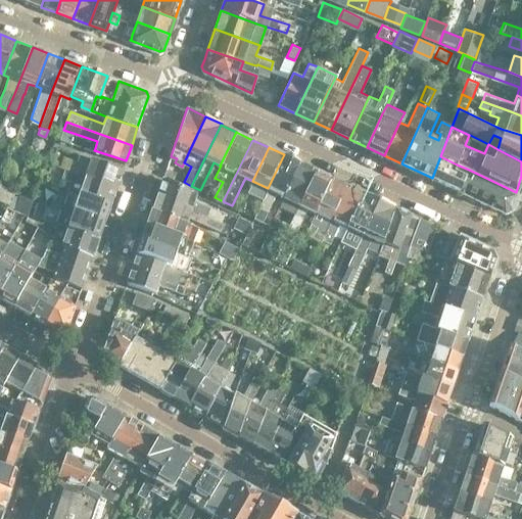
[(60,167),(85,175),(116,186),(123,169),(81,154),(79,158),(65,153),(60,167)]
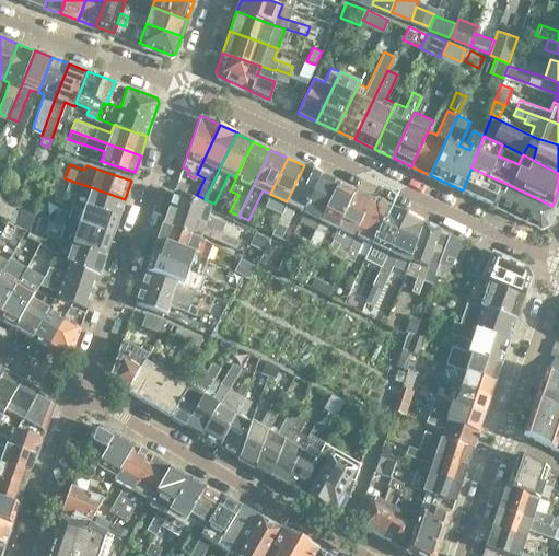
[(305,164),(304,165),(287,201),(272,231),(281,236),(297,206),(303,209),(322,172),(305,164)]
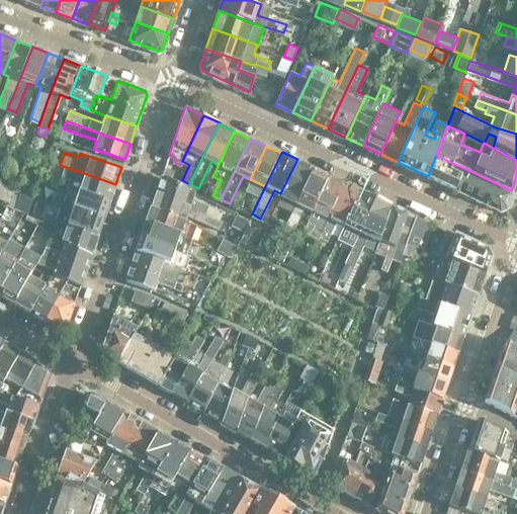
[(436,155),(428,176),(455,188),(501,209),(507,207),(511,190),(464,168),(452,163),(436,155)]
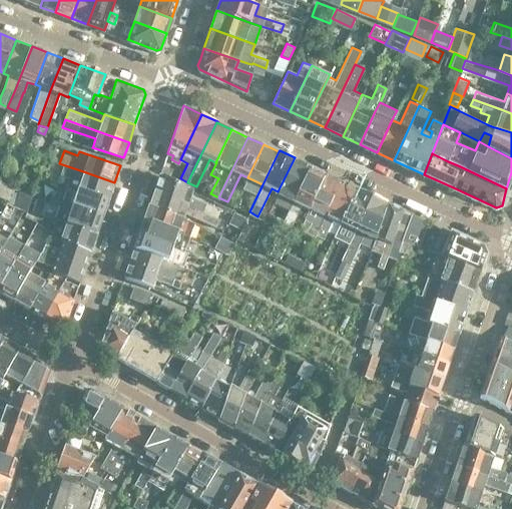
[(295,157),(278,191),(279,192),(275,200),(290,208),(294,199),(311,165),(295,157)]
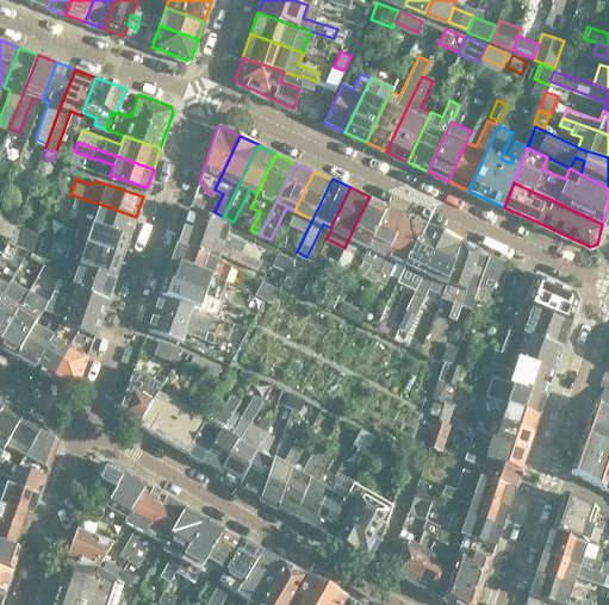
[(207,199),(197,193),(192,201),(204,207),(207,199)]
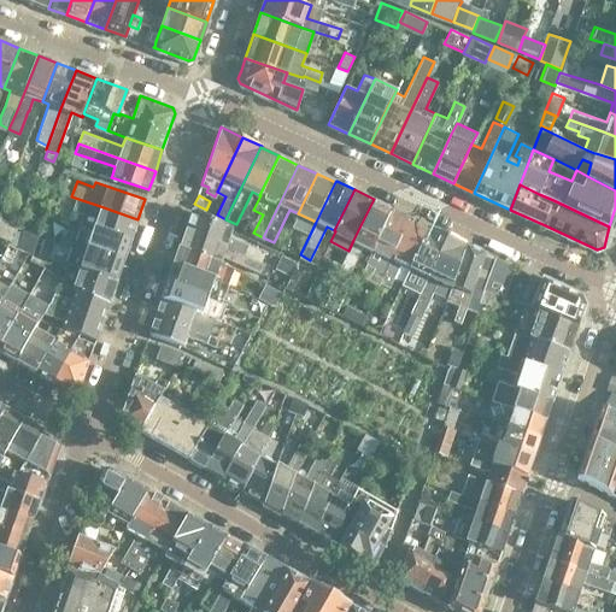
[(82,222),(93,225),(132,239),(138,219),(100,206),(76,198),(74,209),(84,213),(82,222)]
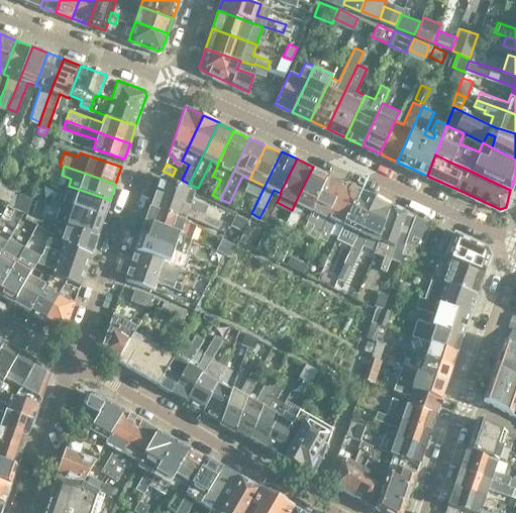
[(313,167),(296,201),(282,229),(291,232),(304,205),(312,208),(328,174),(313,167)]
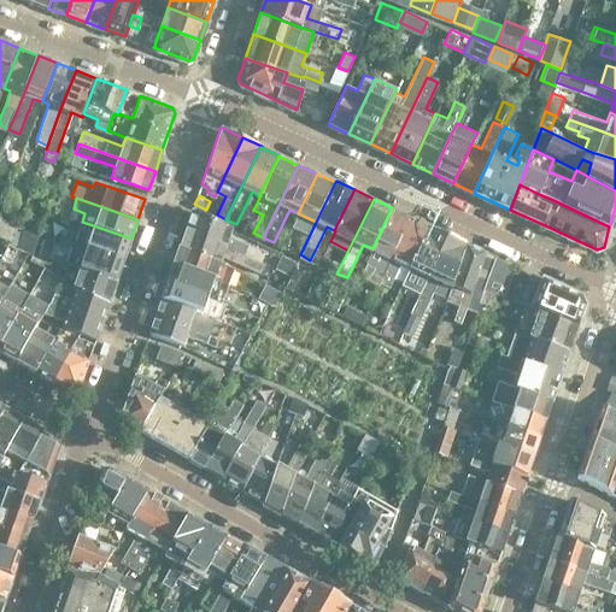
[(192,207),(186,225),(265,263),(268,257),(247,247),(248,243),(230,235),(233,227),(199,211),(192,207)]
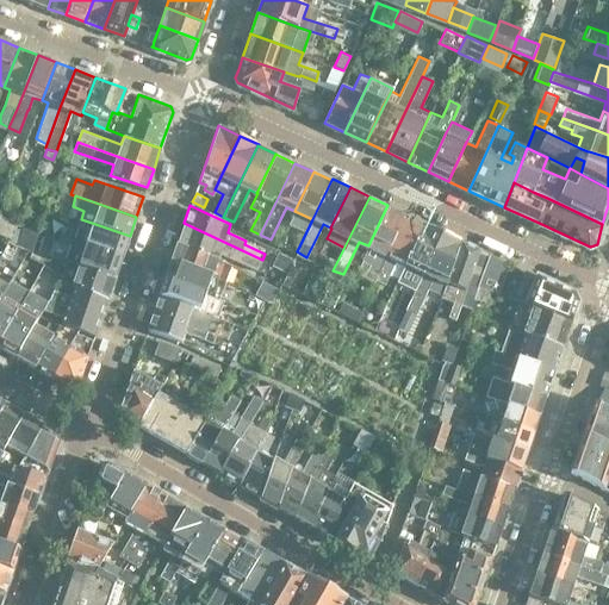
[(387,205),(368,245),(361,260),(371,263),(368,268),(378,273),(386,254),(405,213),(387,205)]
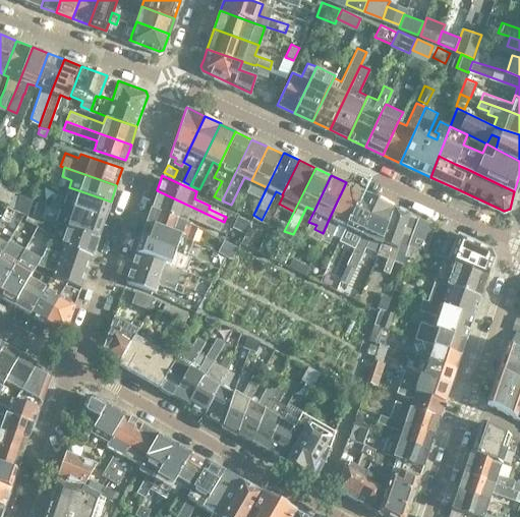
[(14,187),(0,180),(0,199),(8,203),(14,187)]
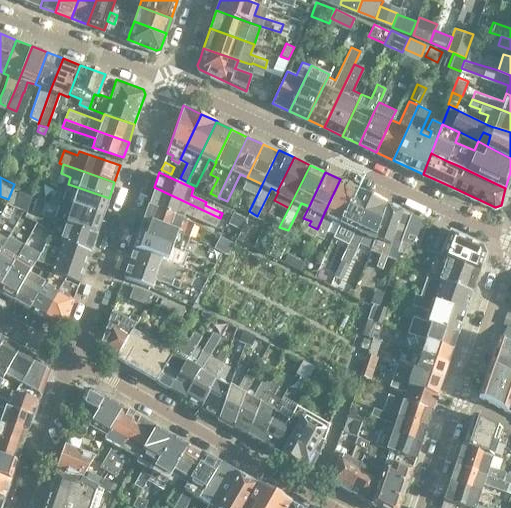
[(340,179),(324,213),(317,229),(316,233),(323,236),(332,217),(340,221),(341,218),(356,186),(340,179)]
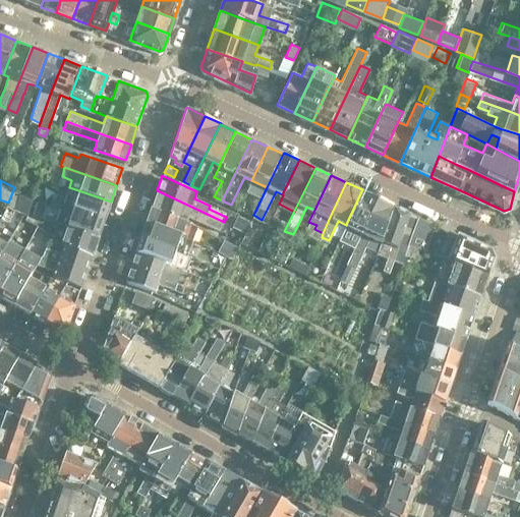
[(49,199),(72,208),(105,219),(111,202),(78,190),(69,187),(66,194),(52,189),(49,199)]
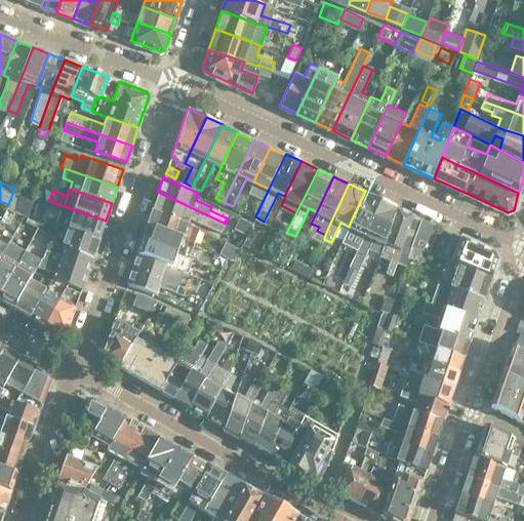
[(365,191),(350,224),(357,227),(341,262),(349,265),(365,231),(380,199),(365,191)]
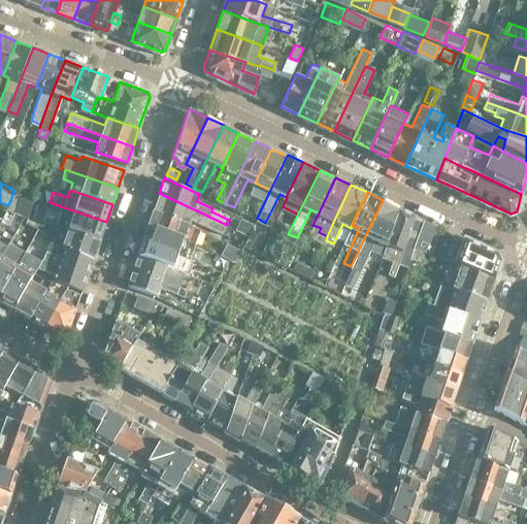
[(159,193),(154,208),(189,224),(191,219),(223,233),(227,225),(159,193)]
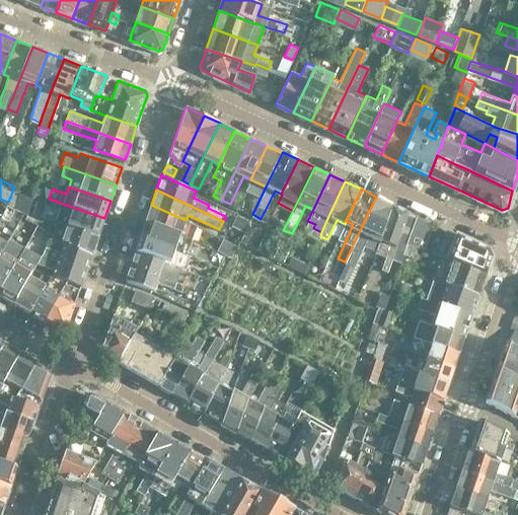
[(33,196),(21,191),(15,206),(27,211),(33,196)]
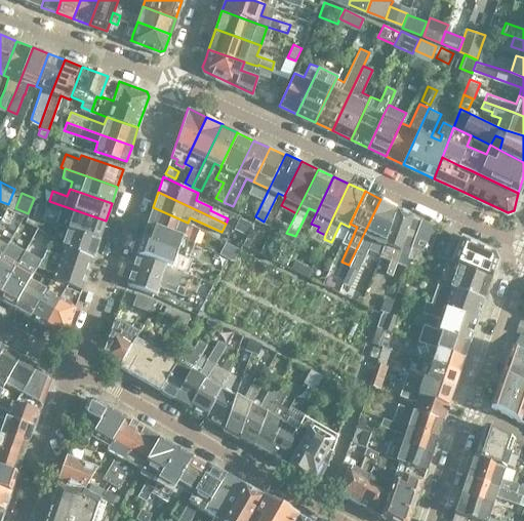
[(39,196),(33,212),(33,213),(43,218),(49,200),(39,196)]
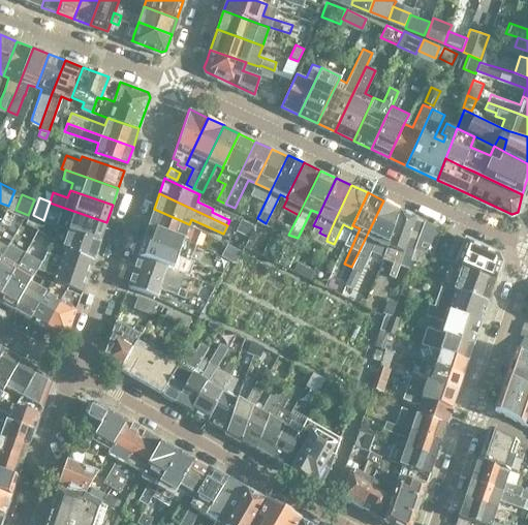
[(383,201),(368,233),(343,286),(352,291),(371,251),(382,256),(387,245),(400,209),(383,201)]
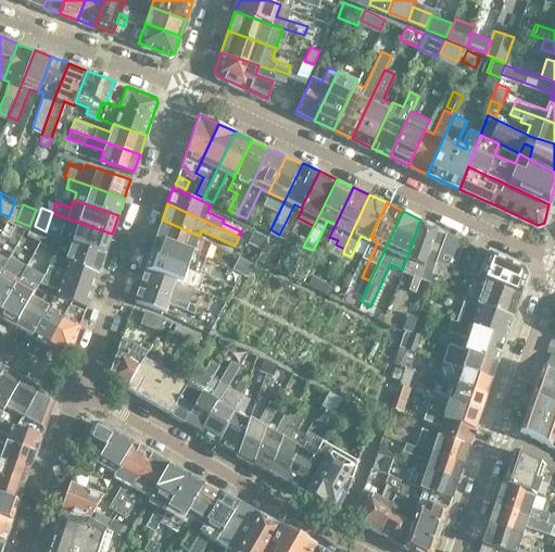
[(2,230),(10,235),(16,222),(9,217),(9,218),(2,230)]
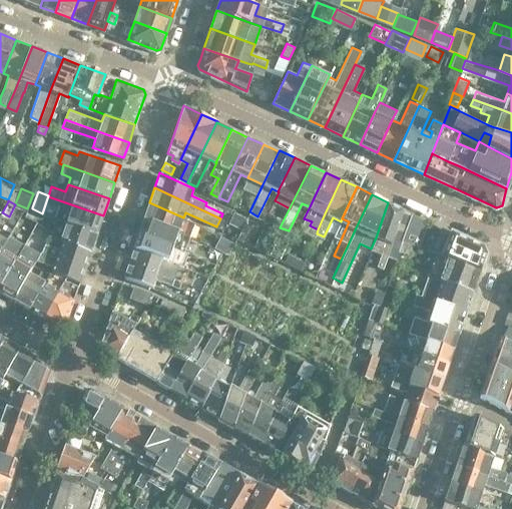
[(56,216),(58,217),(66,220),(97,231),(103,215),(71,204),(61,201),(56,216)]
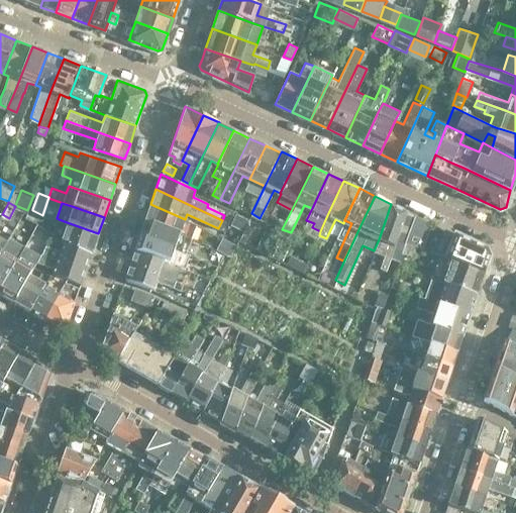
[(150,204),(145,220),(181,233),(194,238),(199,225),(185,219),(150,204)]
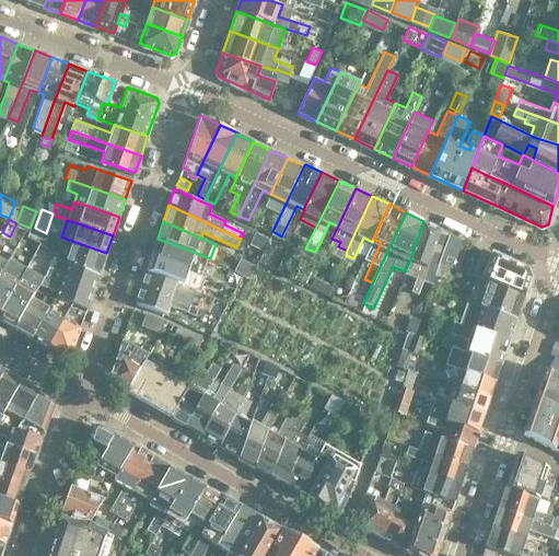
[(423,221),(410,259),(405,271),(417,276),(412,289),(419,291),(423,278),(428,266),(440,229),(440,228),(423,221)]
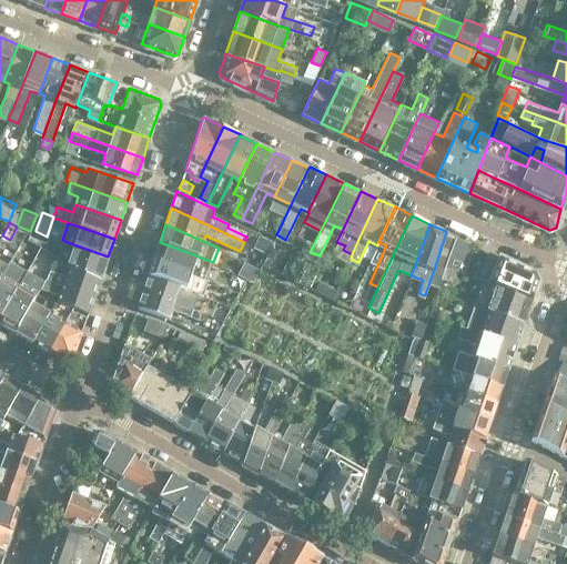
[(434,270),(429,282),(437,285),(441,275),(455,235),(446,232),(434,270)]
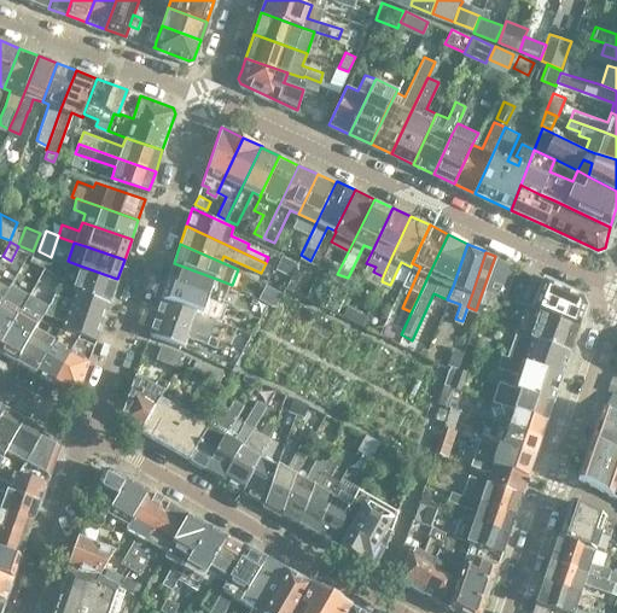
[(291,274),(297,261),(284,254),(277,267),(291,274)]
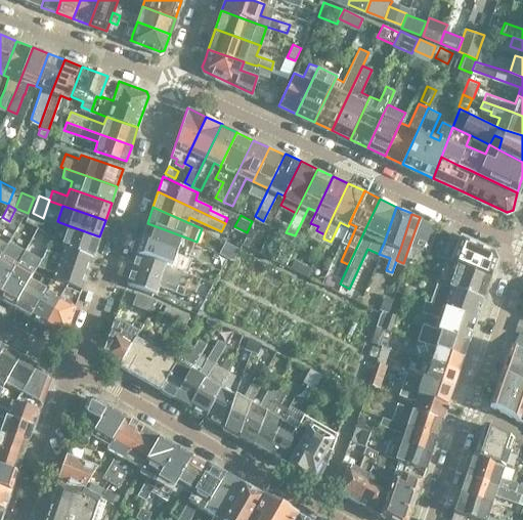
[(438,225),(420,217),(410,244),(422,249),(429,251),(438,225)]
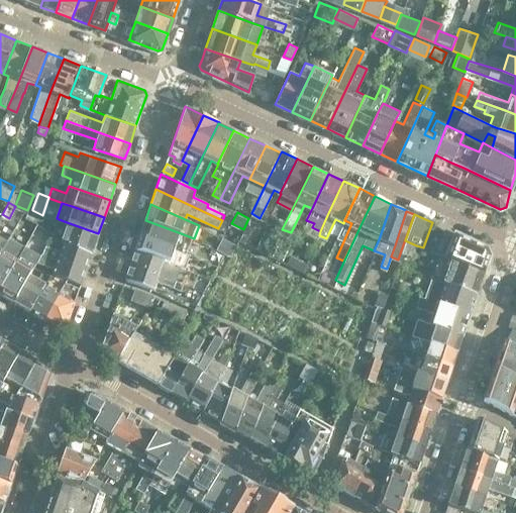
[(287,220),(279,216),(275,224),(283,228),(287,220)]
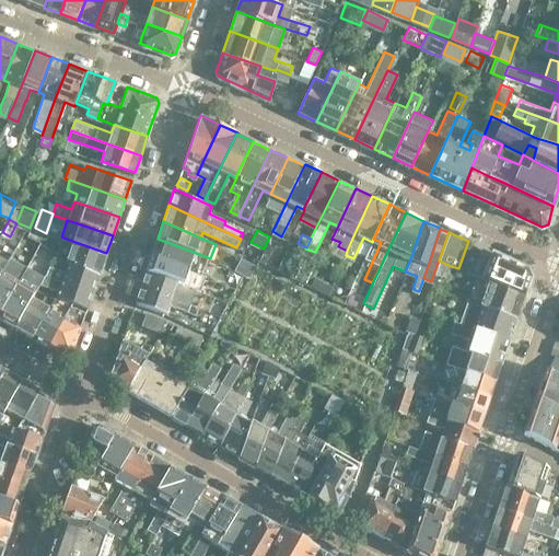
[(55,257),(65,261),(68,262),(100,273),(106,253),(72,241),(63,238),(60,247),(55,257)]
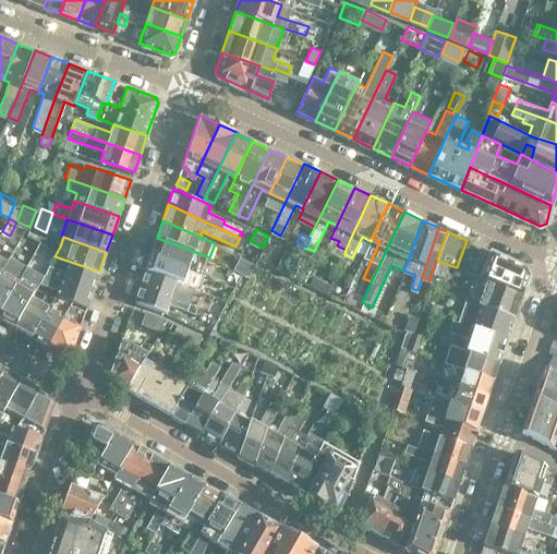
[(157,238),(150,254),(189,268),(205,275),(210,257),(194,252),(195,252),(157,238)]
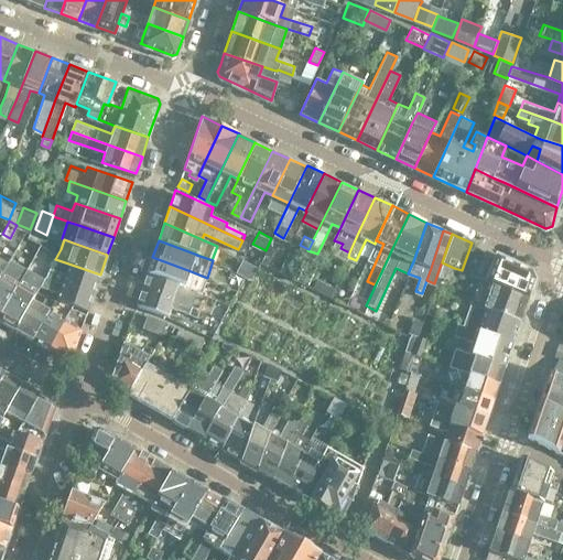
[(268,262),(277,245),(270,241),(261,259),(268,262)]
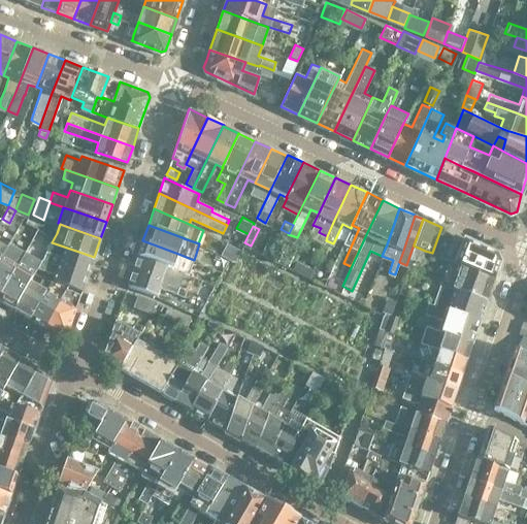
[(456,234),(447,258),(494,276),(500,260),(498,254),(497,253),(456,234)]
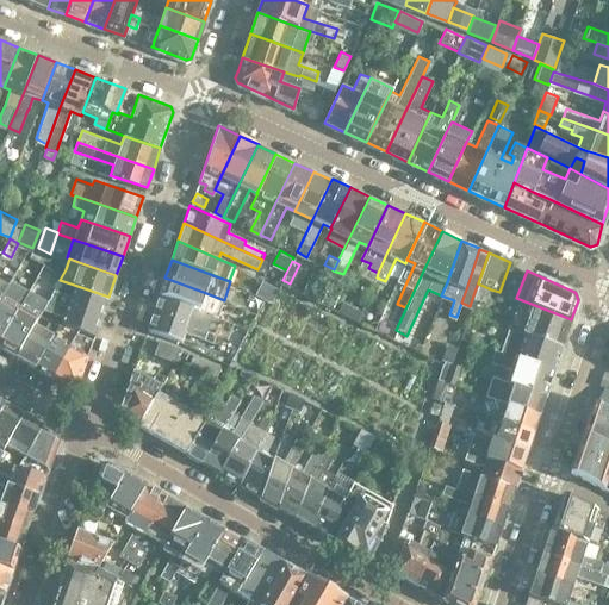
[(1,297),(0,298),(0,338),(19,306),(33,282),(23,275),(11,297),(4,292),(1,297)]
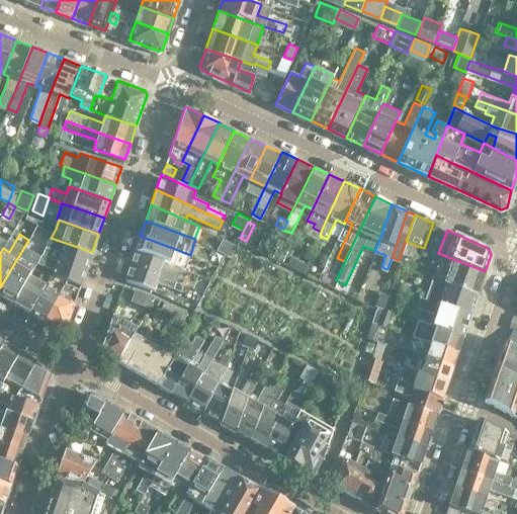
[(140,236),(136,250),(165,260),(180,265),(185,267),(187,263),(188,260),(183,258),(183,259),(173,255),(175,249),(140,236)]
